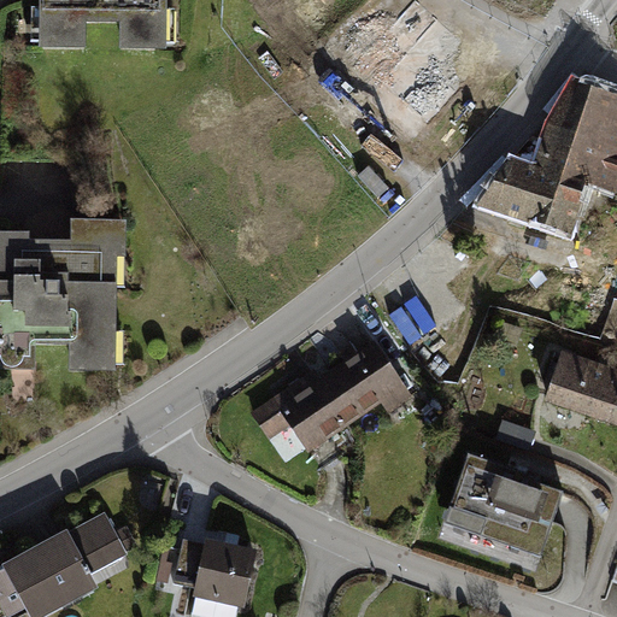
[(33,0),(33,69),(78,70),(78,42),(115,45),(113,70),(160,70),(160,0),(33,0)]
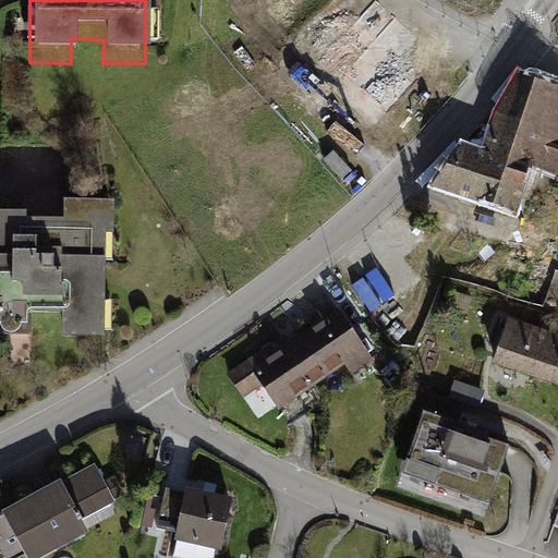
[(451,55),(392,0),(376,0),(310,71),(376,134),(451,55)]
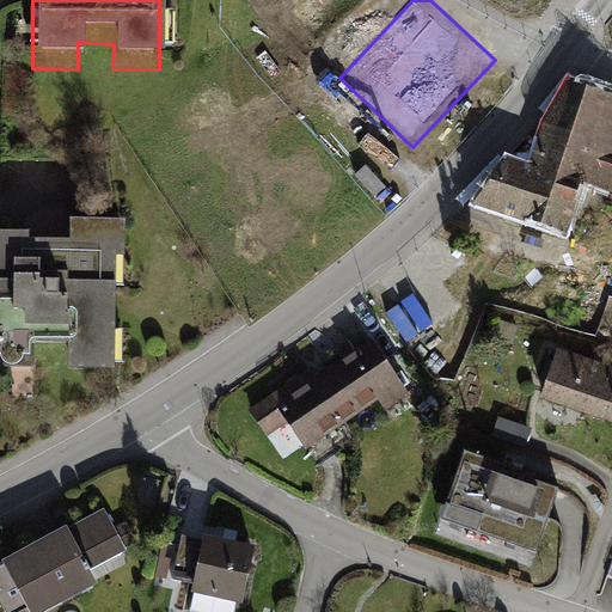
[(551,126),(537,165),(582,179),(581,182),(611,191),(611,97),(574,85),(551,126)]
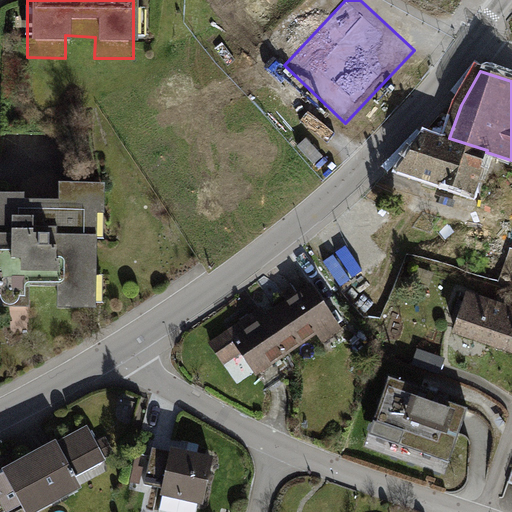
[(471,194),(486,152),(487,150),(449,138),(448,144),(425,136),(399,169),(471,194)]
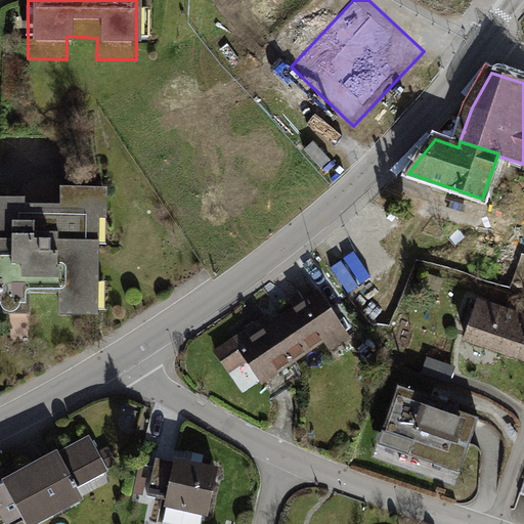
[(106,232),(106,203),(58,203),(58,219),(24,219),(24,210),(0,210),(0,330),(27,330),(27,308),(57,308),(55,330),(98,331),(98,232),(106,232)]
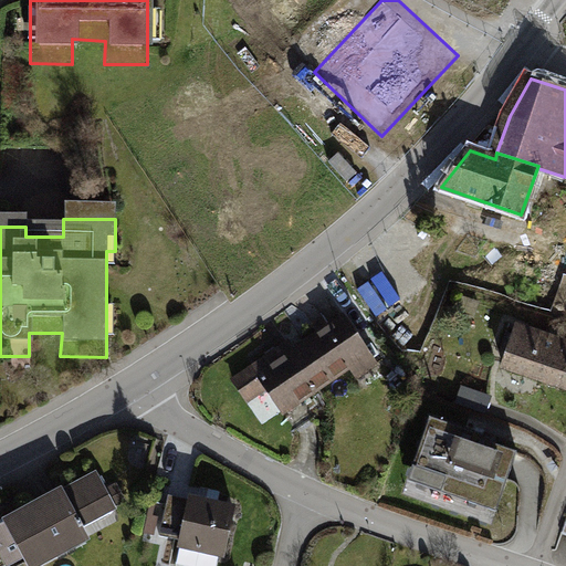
[(345,317),(306,344),(314,355),(301,364),(317,387),(368,353),(345,317)]
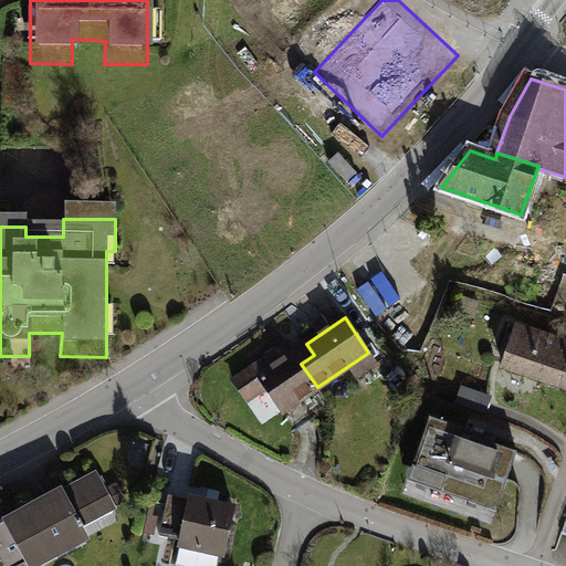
[(558,341),(516,326),(502,366),(545,380),(558,341)]
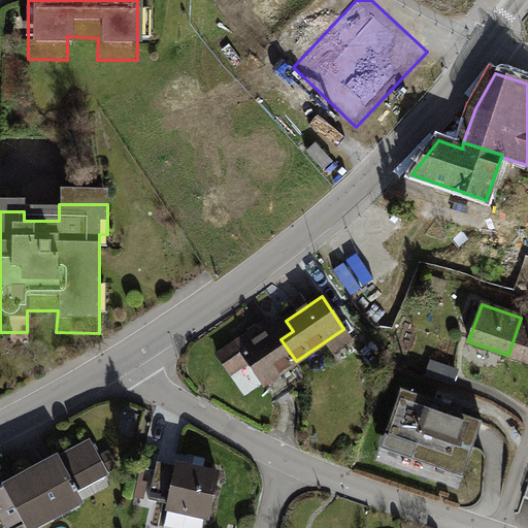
[(527,320),(521,318),(508,355),(527,361),(527,320)]
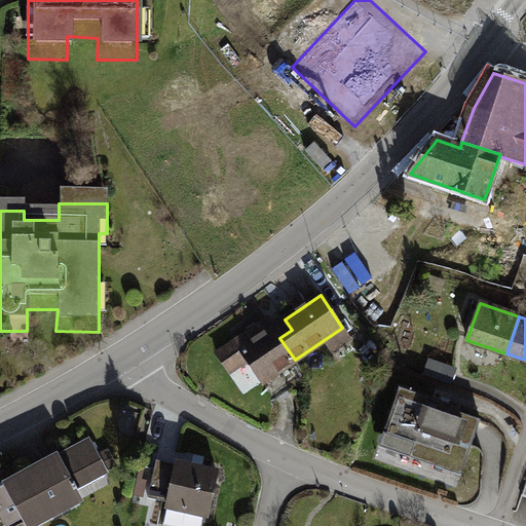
[(292,330),(285,320),(265,333),(260,325),(234,342),(274,401),(293,387),(280,369),(295,360),(279,338),(292,330)]
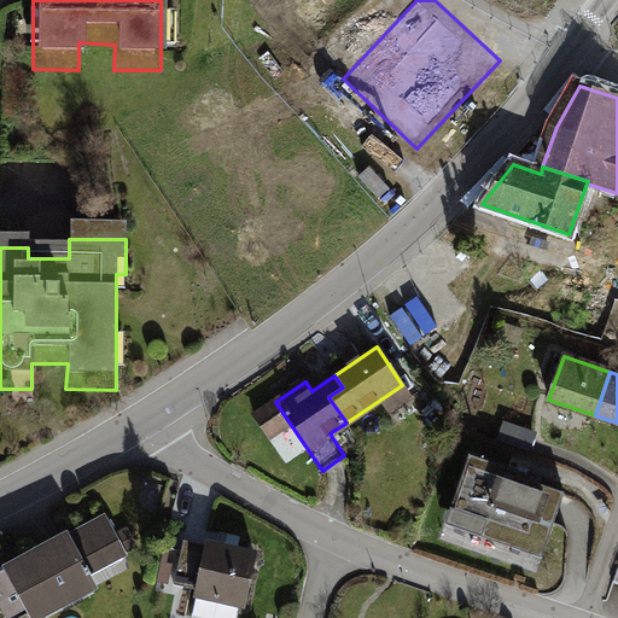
[(505,421),(497,439),(530,452),(536,433),(505,421)]
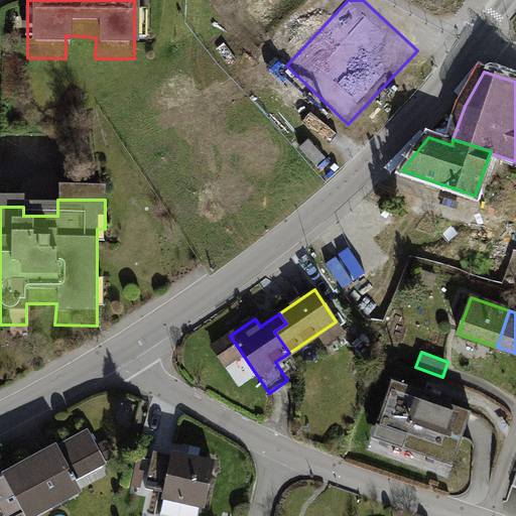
[(449,400),(392,380),(375,427),(381,429),(379,434),(401,441),(399,447),(453,466),(472,411),(448,404),(449,400)]
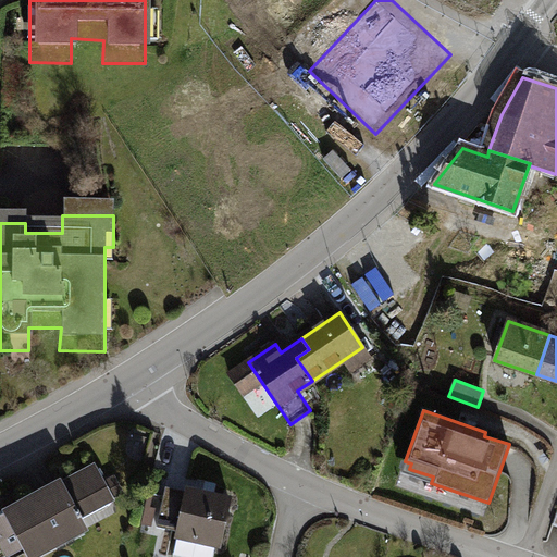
[(113,500),(94,465),(62,482),(60,478),(4,508),(7,511),(0,515),(0,546),(5,556),(10,556),(23,551),(26,556),(41,556),(90,531),(83,517),(113,500)]
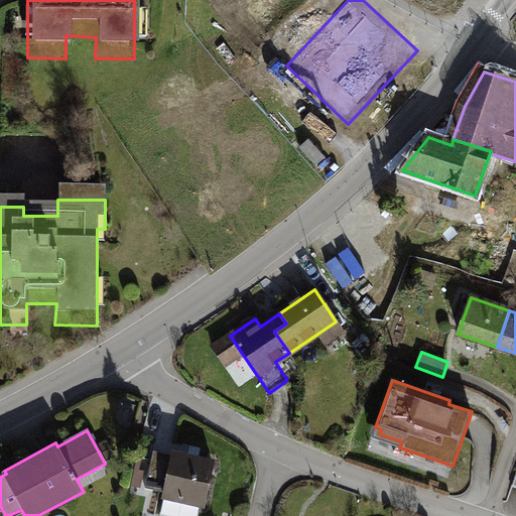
[(173,456),(153,452),(145,489),(164,493),(160,513),(171,515),(197,515),(200,505),(204,506),(213,463),(173,455),(173,456)]
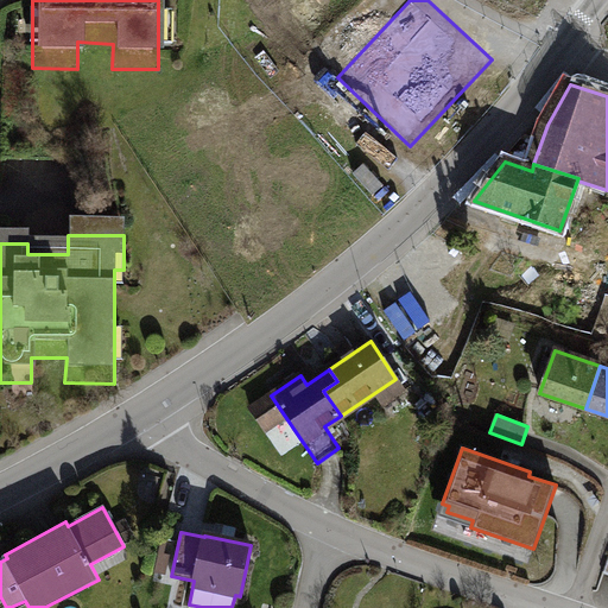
[(170,557),(159,555),(156,572),(166,575),(170,557)]
